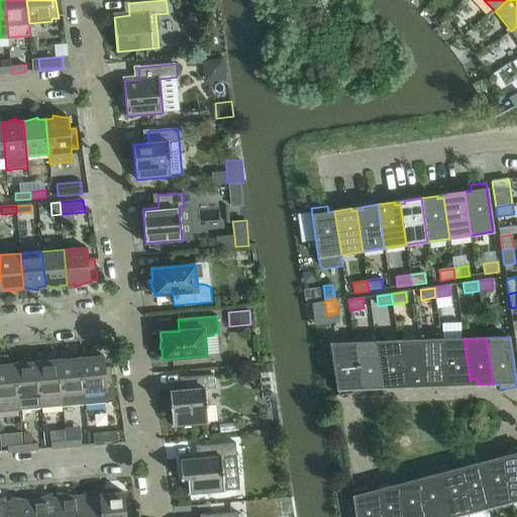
[(442,339),(420,340),(426,382),(432,381),(433,386),(448,386),(442,339)]
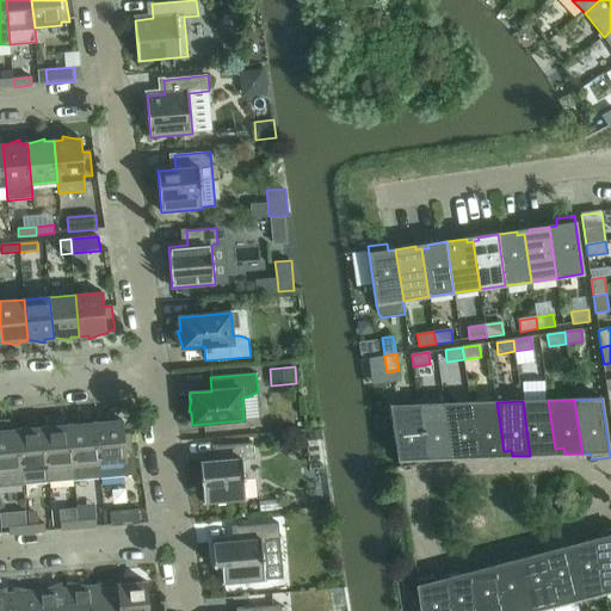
[(548,401),(523,401),(530,456),(548,455),(547,450),(555,449),(548,401)]
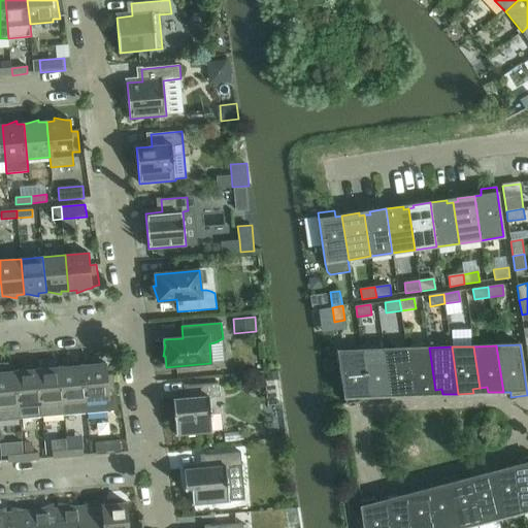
[(429,348),(406,349),(414,395),(429,395),(428,391),(435,390),(429,348)]
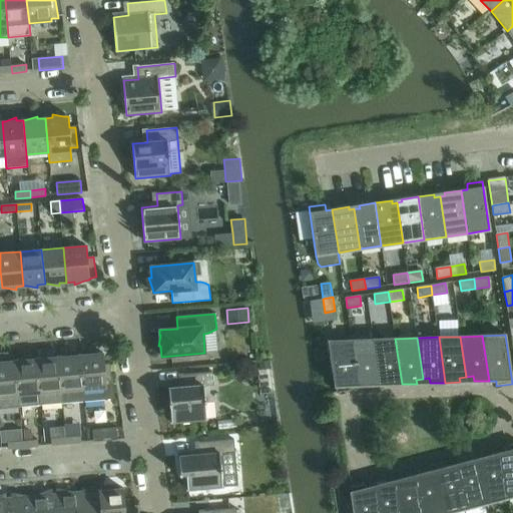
[(395,339),(374,340),(380,380),(387,379),(387,385),(402,384),(395,339)]
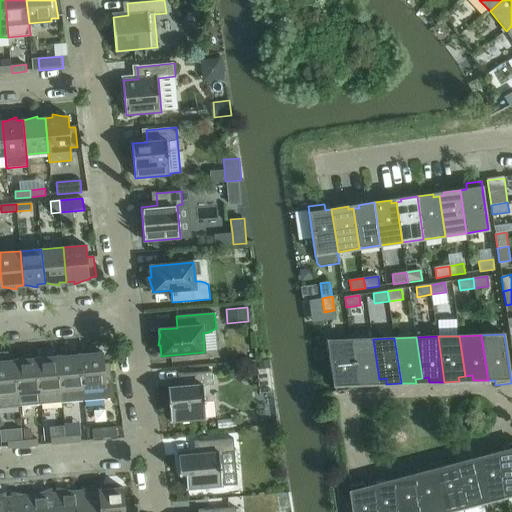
[(357,385),(351,339),(328,340),(335,392),(351,389),(350,385),(357,385)]
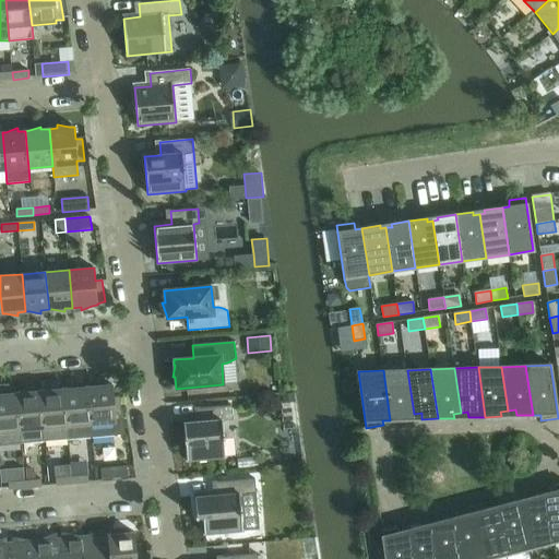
[(407,370),(383,370),(390,420),(407,419),(406,415),(414,414),(407,370)]
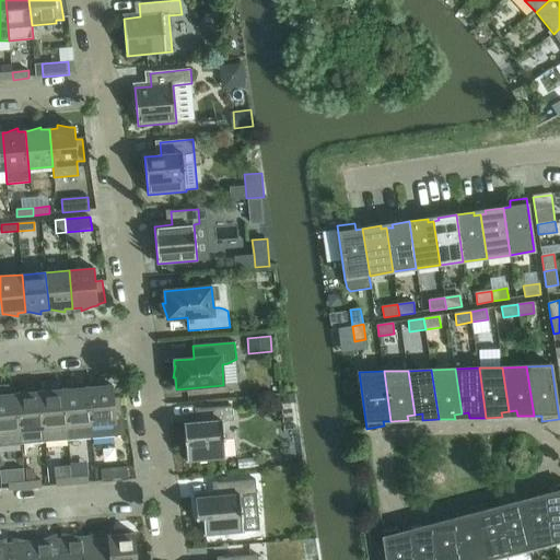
[(95,387),(88,387),(92,438),(126,435),(123,419),(119,397),(113,398),(112,385),(107,386),(95,384),(95,387)]
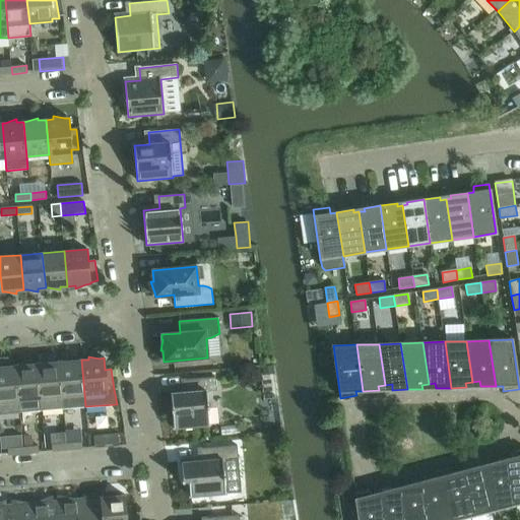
[(63,362),(59,362),(63,396),(64,408),(85,406),(81,360),(73,361),(73,358),(63,362)]
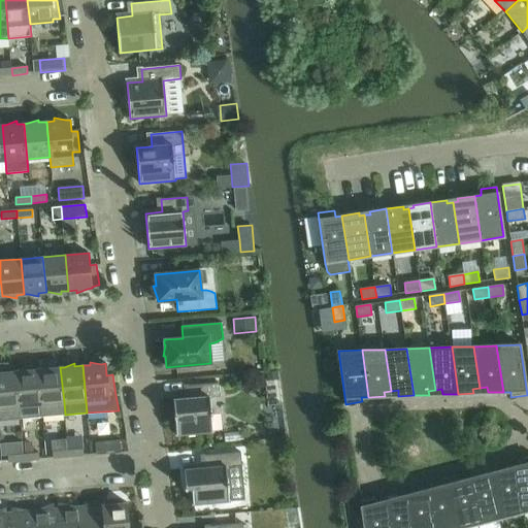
[(41,369),(38,369),(42,417),(65,415),(64,402),(60,367),(53,368),(52,365),(41,369)]
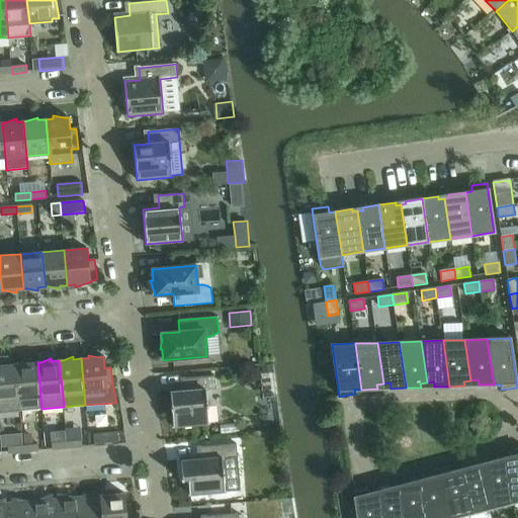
[(19,364),(15,364),(19,399),(20,411),(41,409),(37,362),(29,363),(29,360),(19,364)]
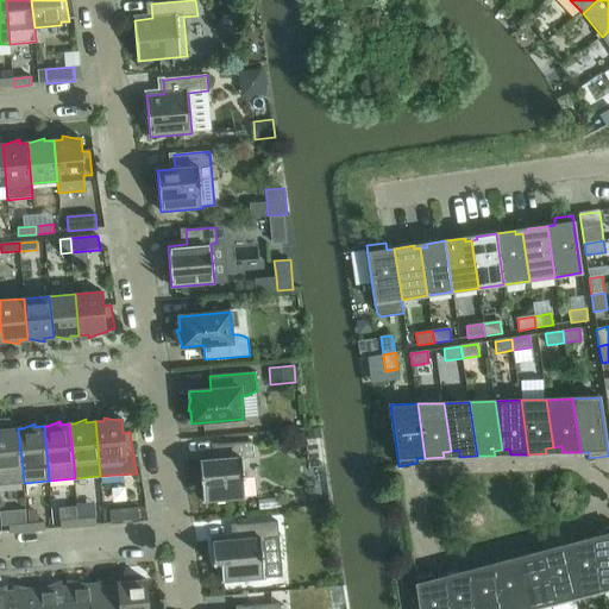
[(0,428),(0,485),(24,483),(23,469),(18,428),(10,429),(10,426),(8,426),(0,428)]
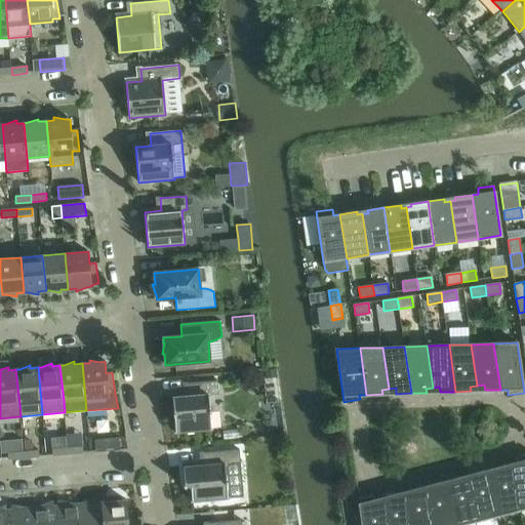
[(276,369),(265,370),(266,378),(277,377),(276,369)]
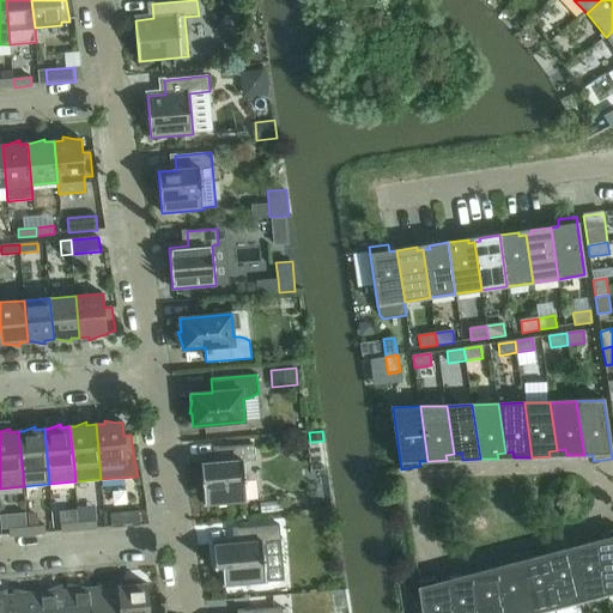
[(219,462),(201,465),(205,505),(247,502),(243,462),(255,461),(254,445),(218,448),(219,462)]
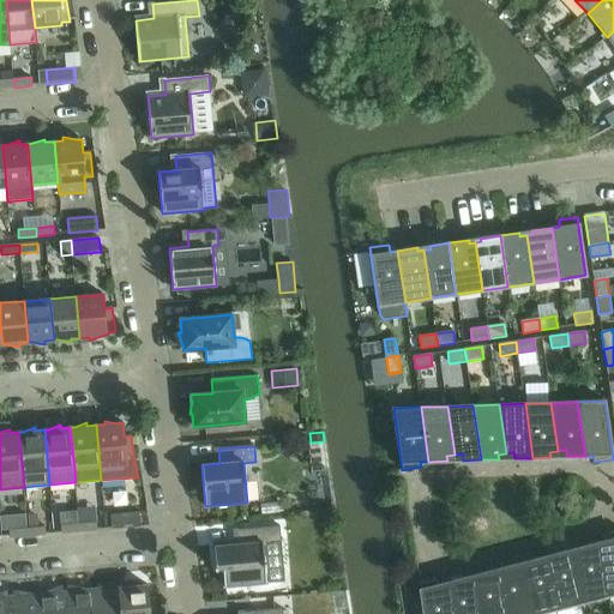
[(110,515),(112,529),(140,527),(139,512),(110,515)]
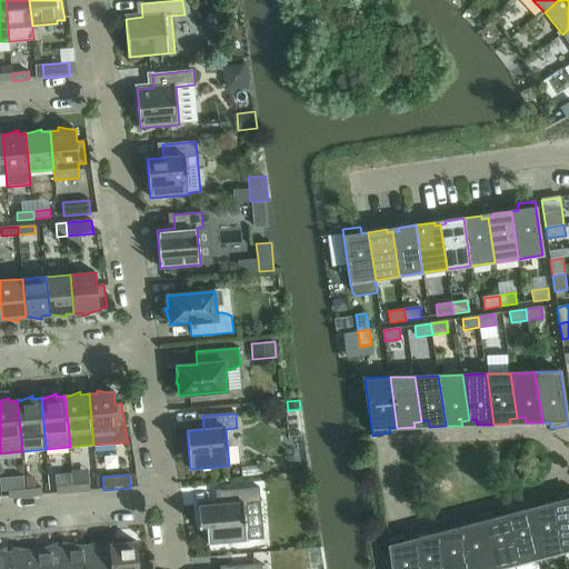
[(90,483),(73,486),(73,493),(90,491),(90,483)]
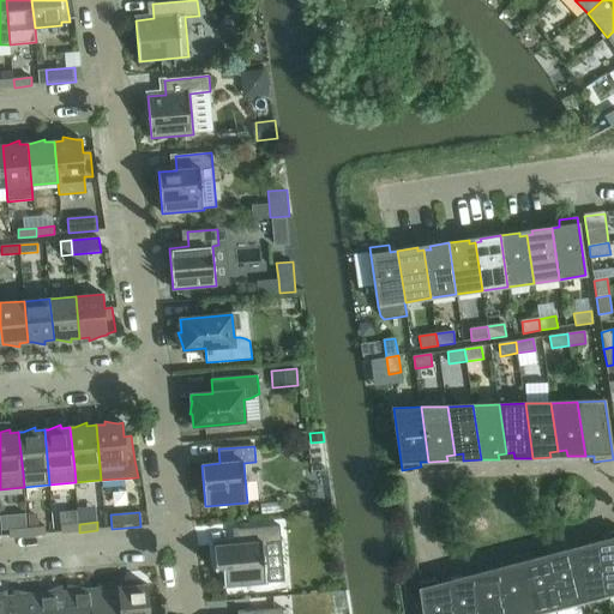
[(79,533),(79,524),(61,525),(61,534),(79,533)]
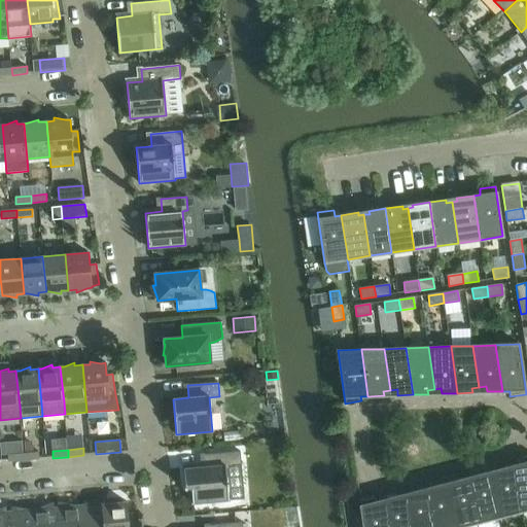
[(38,452),(24,453),(24,460),(39,459),(38,452)]
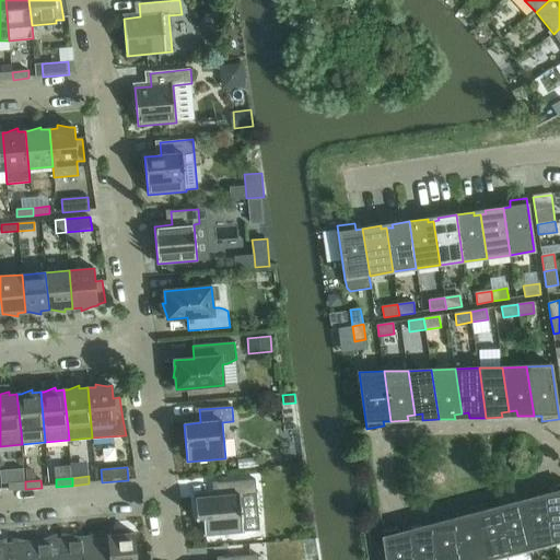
[(218,497),(195,498),(197,518),(203,517),(205,536),(243,533),(240,496),(256,494),(255,480),(217,483),(218,497)]
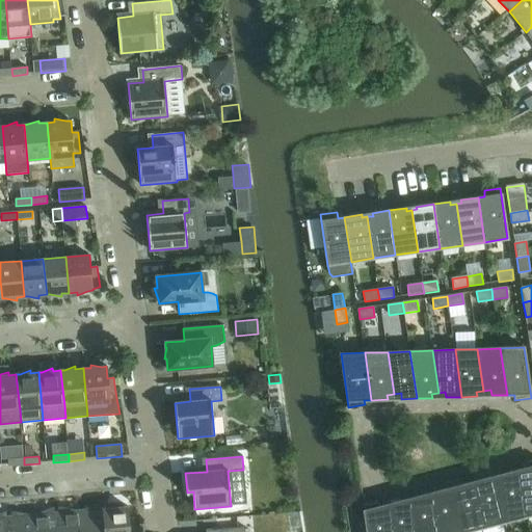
[(24,464),(24,457),(8,459),(8,467),(24,464)]
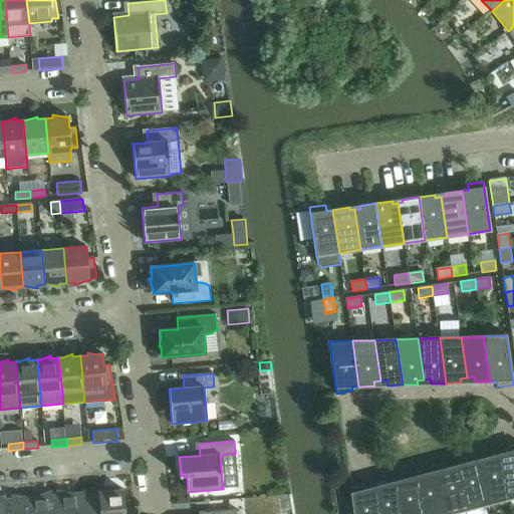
[(507,452),(500,454),(507,499),(513,497),(513,445),(506,447),(507,452)]
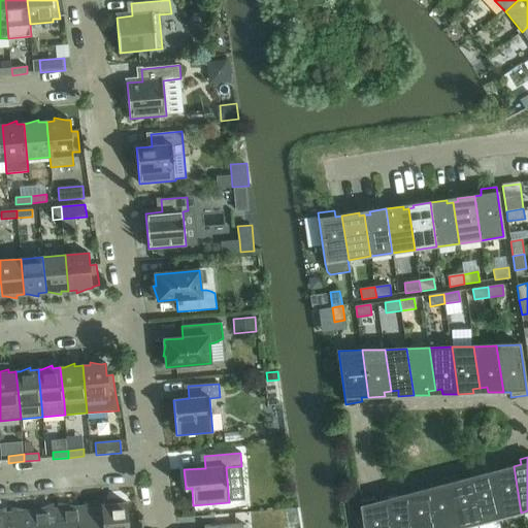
[(500,475),(493,476),(499,519),(521,513),(514,466),(499,470),(500,475)]
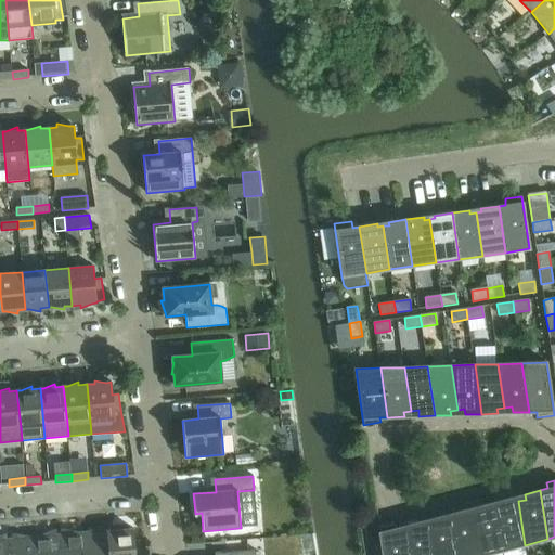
[(511,498),(494,502),(502,551),(525,545),(518,501),(511,502),(511,498)]
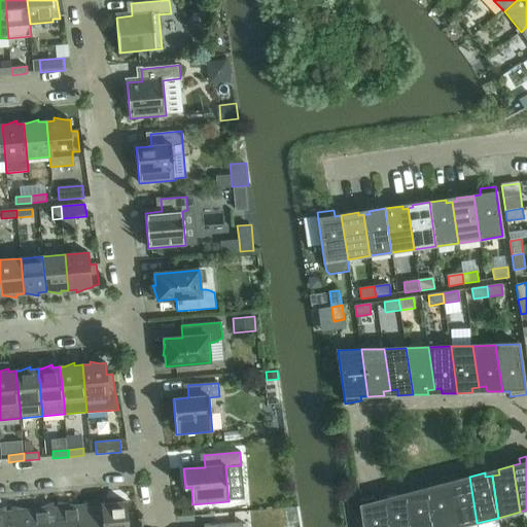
[(456,486),(449,487),(454,526),(462,526),(477,523),(469,477),(455,481),(456,486)]
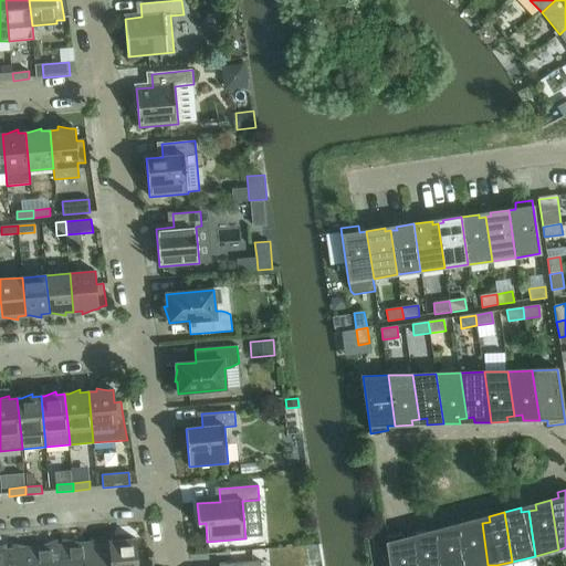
[(474,520),(458,524),(463,565),(488,565),(482,523),(474,524),(474,520)]
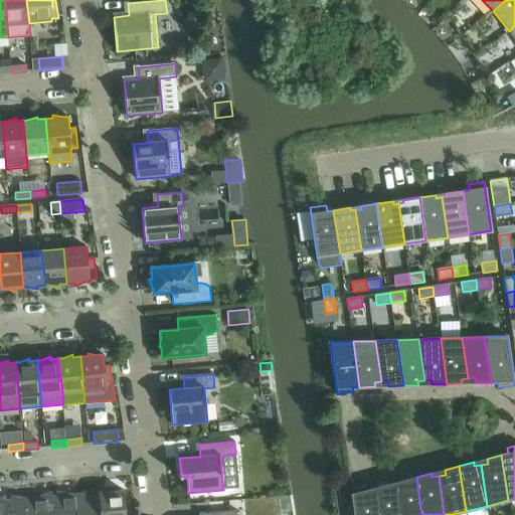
[(403,486),(396,487),(400,514),(421,514),(416,477),(402,481),(403,486)]
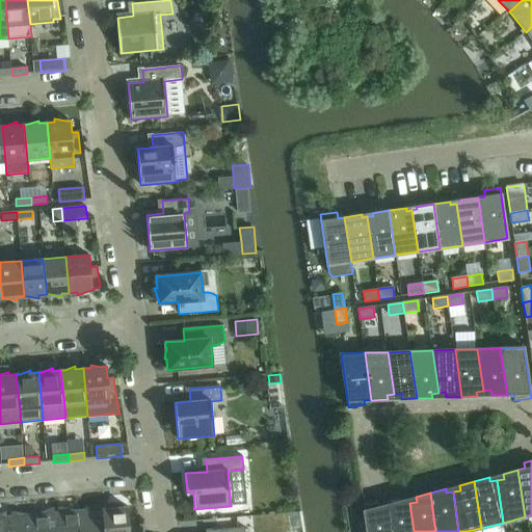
[(402,500),(387,504),(391,531),(414,531),(409,503),(402,504),(402,500)]
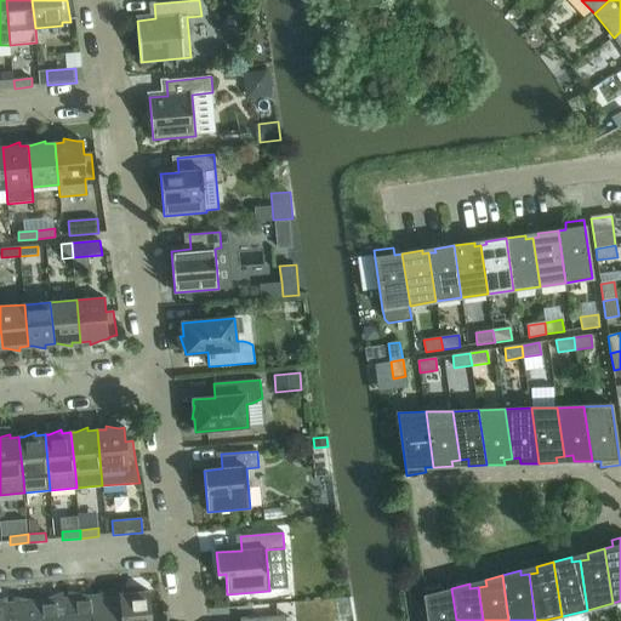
[(456,620),(451,588),(444,591),(443,586),(423,588),(428,620),(456,620)]
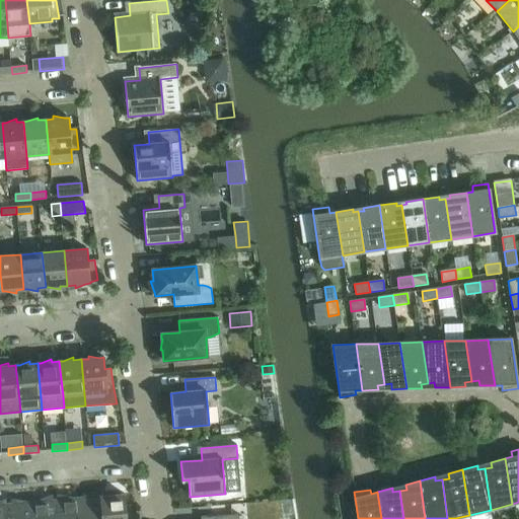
[(108,496),(101,497),(103,518),(133,518),(132,505),(126,506),(125,494),(120,495),(109,493),(108,493),(108,496)]
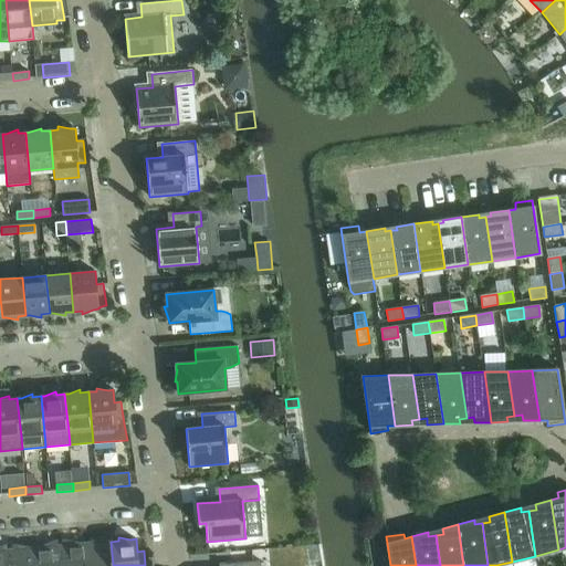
[(90,543),(85,544),(87,565),(113,565),(111,542),(102,542),(101,538),(90,543)]
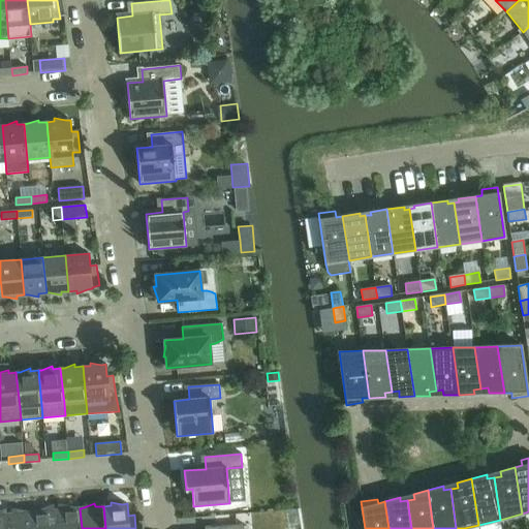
[(64,509),(56,510),(58,528),(82,528),(80,508),(76,508),(65,506),(64,509)]
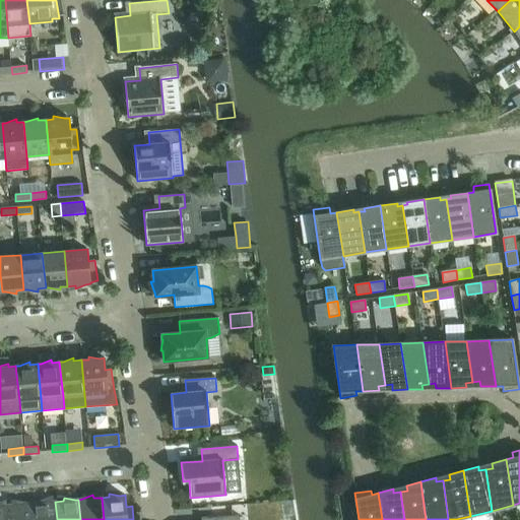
[(36,503),(33,504),(34,519),(57,519),(55,502),(48,502),(47,499),(36,503)]
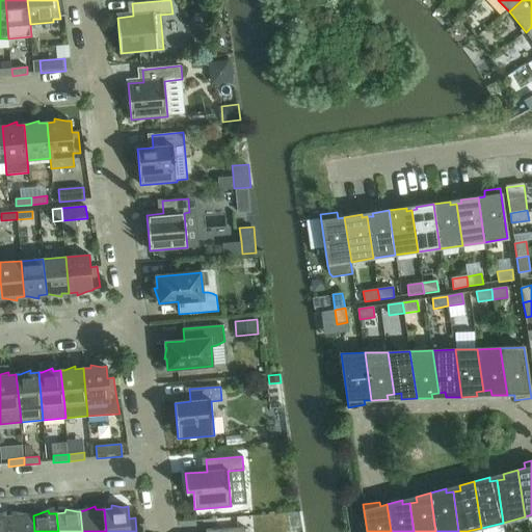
[(18,516),(9,517),(10,531),(34,531),(33,515),(29,515),(18,513),(18,516)]
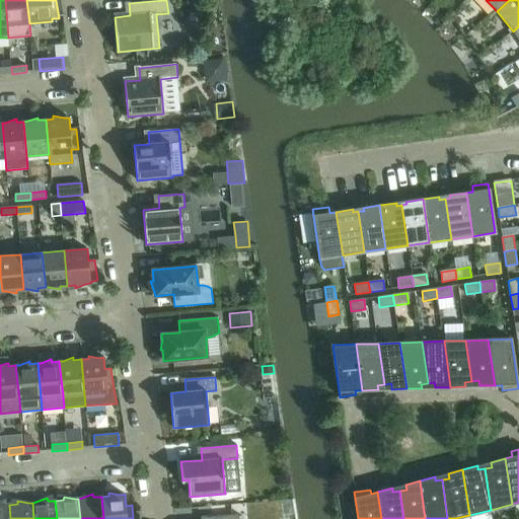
[(0,518),(10,518),(9,505),(1,505),(0,503),(0,518)]
